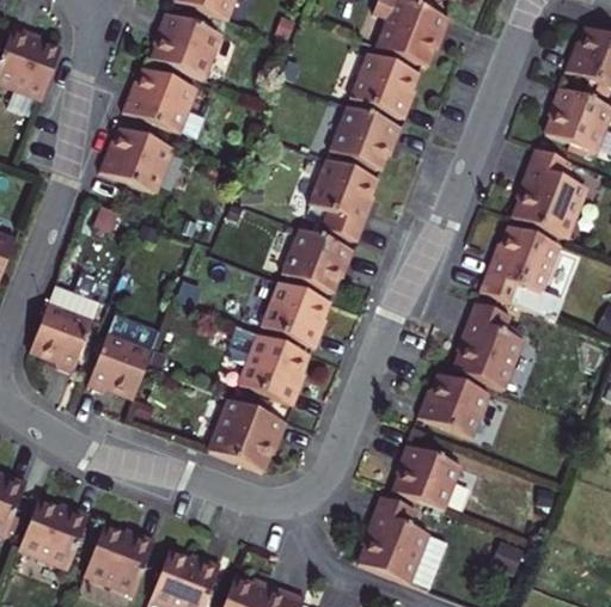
[(177,0),(233,22),(242,0),(177,0)]
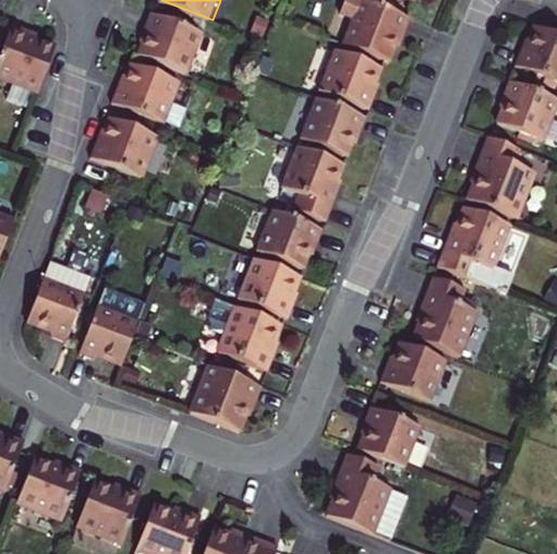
[(356,20),(363,0),(346,0),(340,13),(356,20)]
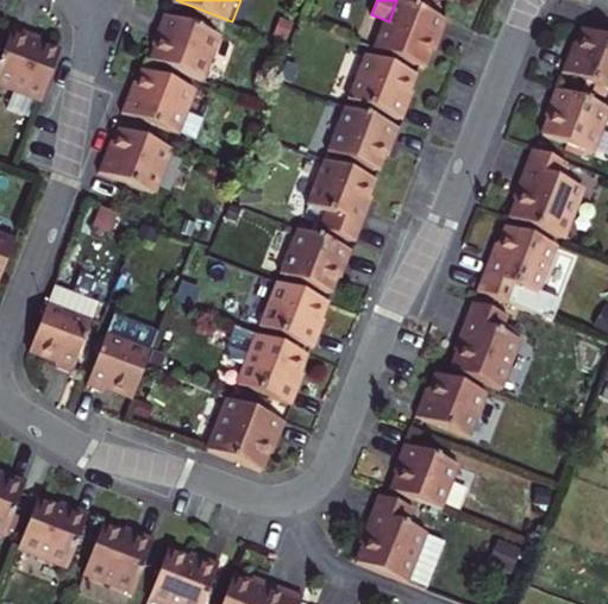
[(449,41),(456,20),(403,0),(396,0),(389,21),(378,46),(430,67),(436,52),(442,37),(449,41)]
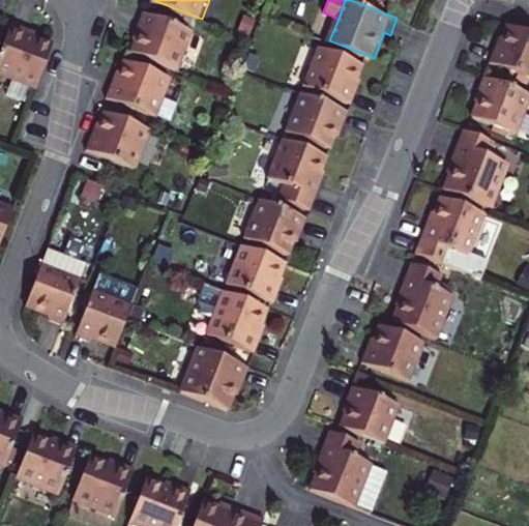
[(198,31),(141,9),(138,18),(135,26),(139,28),(130,50),(182,69),(198,31)]
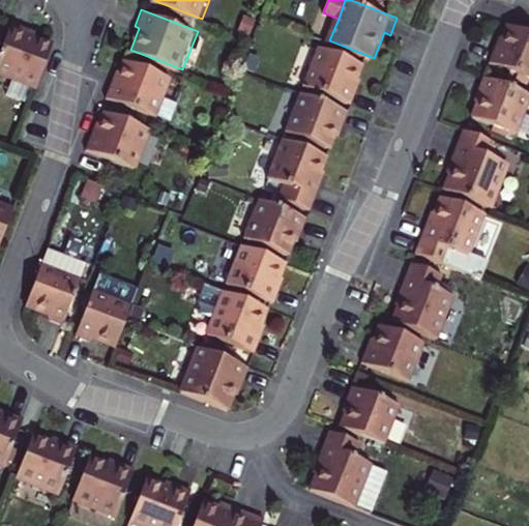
[(19,25),(10,22),(0,49),(0,75),(35,88),(53,42),(26,32),(28,28),(19,25)]
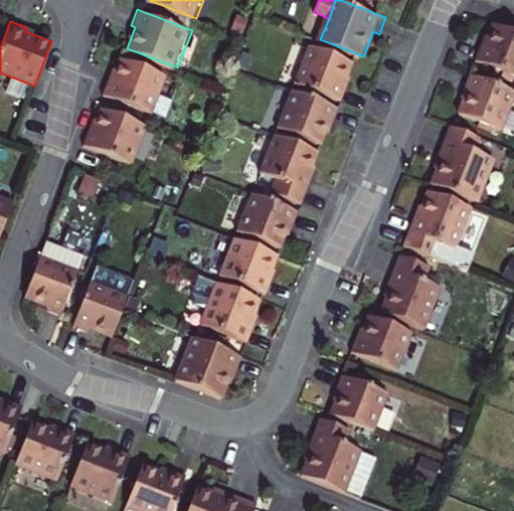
[(513,30),(495,22),(485,47),(480,46),(478,52),(476,58),(513,72),(513,30)]
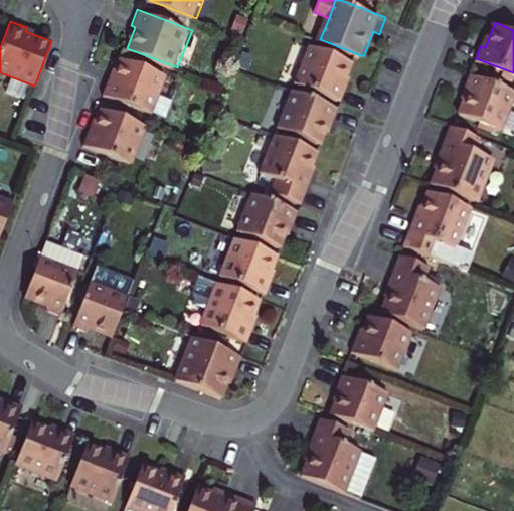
[(308,42),(293,80),(340,99),(342,93),(345,87),(341,84),(350,59),(308,42)]
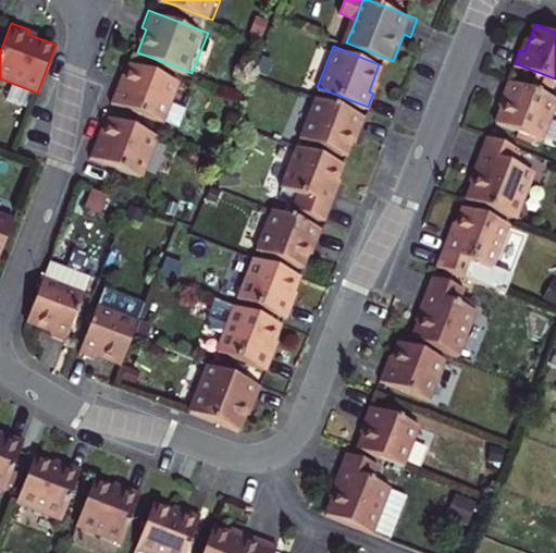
[(115,91),(111,101),(165,122),(182,82),(131,63),(123,83),(119,82),(115,91)]
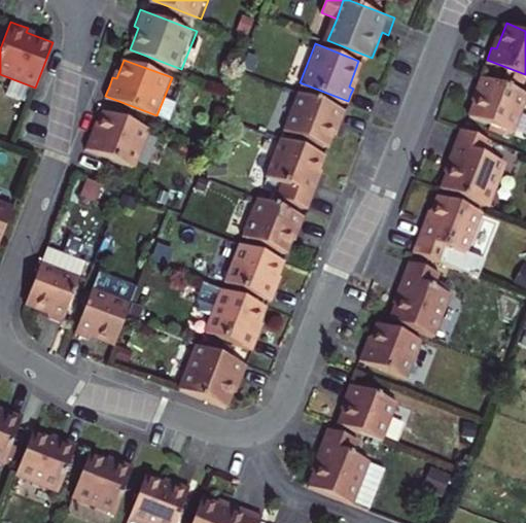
[(471,114),(511,130),(525,94),(525,92),(482,74),(475,91),(480,93),(476,104),(471,114)]
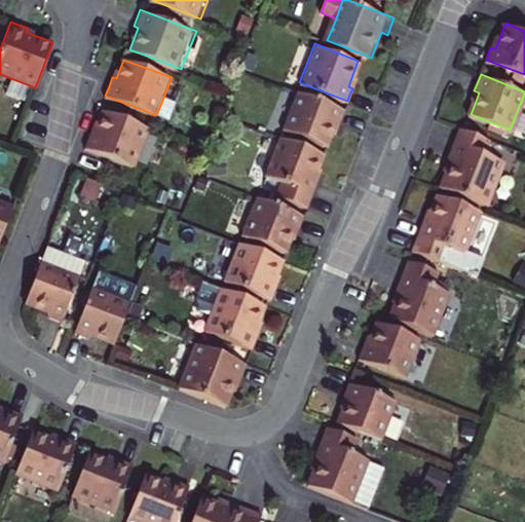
[(345,109),(297,89),(280,128),(326,146),(331,133),(336,119),(340,121),(345,109)]
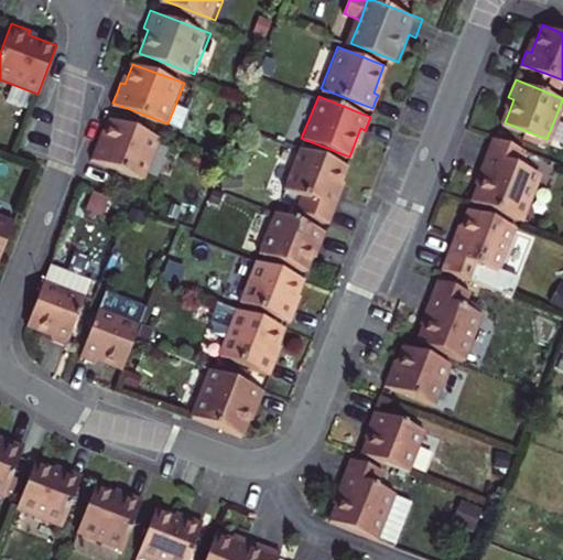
[(168,139),(111,118),(103,141),(98,141),(95,149),(91,157),(152,180),(168,139)]
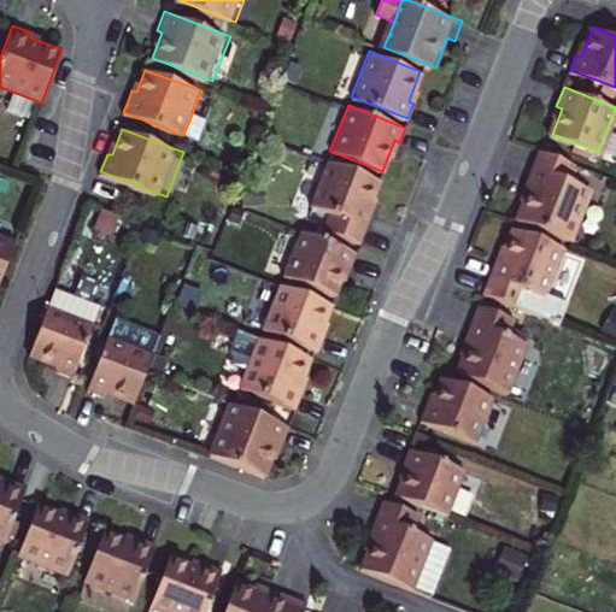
[(518,218),(573,240),(593,186),(563,175),(569,160),(539,149),(528,178),(533,181),(526,200),(518,218)]
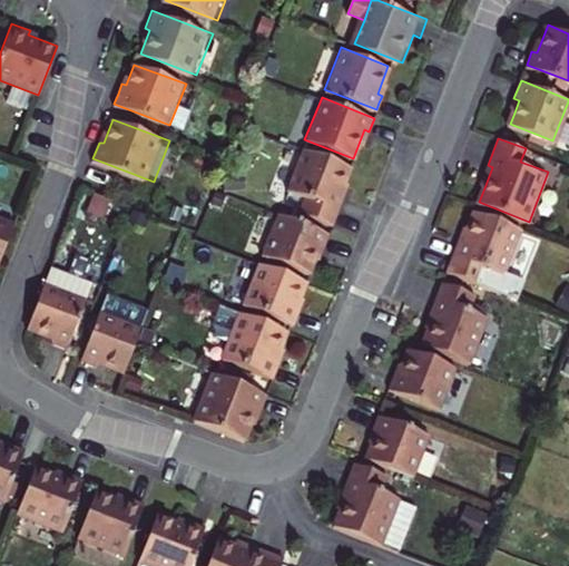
[(351,166),(302,146),(285,188),(306,195),(303,204),(336,216),(341,203),(346,189),(342,187),(351,166)]
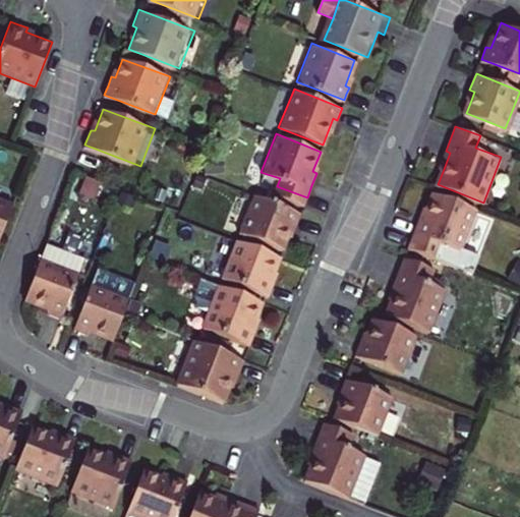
[(477,208),(435,191),(431,198),(424,217),(421,215),(416,227),(409,243),(441,255),(442,253),(457,260),(477,208)]
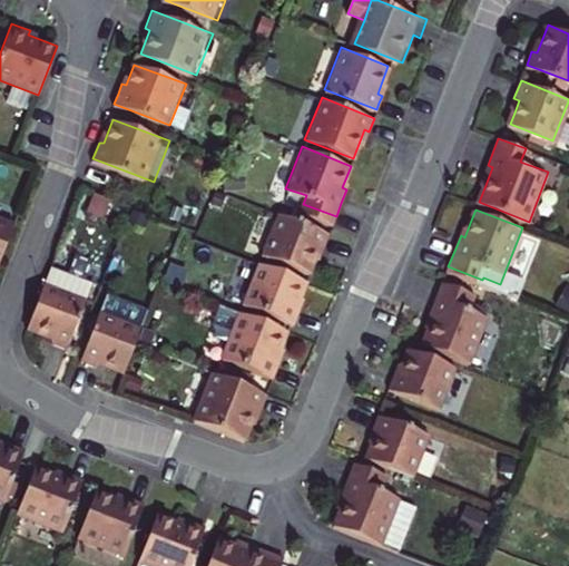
[(246,247),(308,272),(314,257),(320,244),(325,246),(330,232),(277,212),(274,218),(260,213),(246,247)]
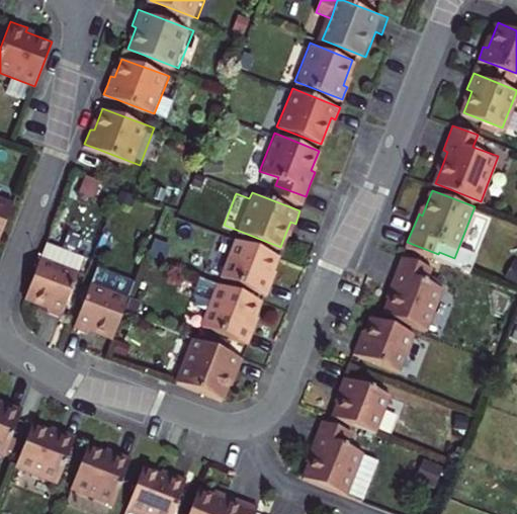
[(0,236),(14,199),(0,194),(0,236)]
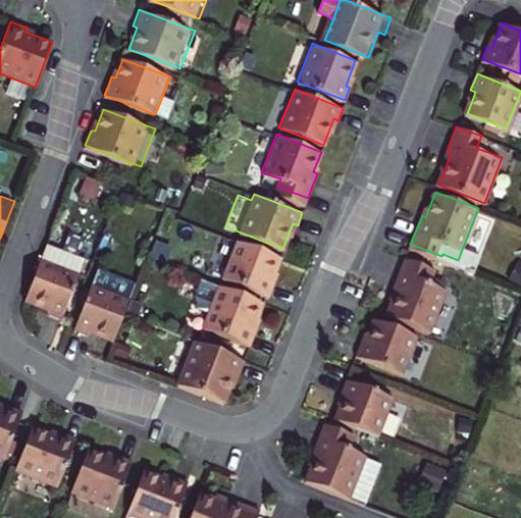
[(167,239),(154,239),(155,258),(168,257),(167,239)]
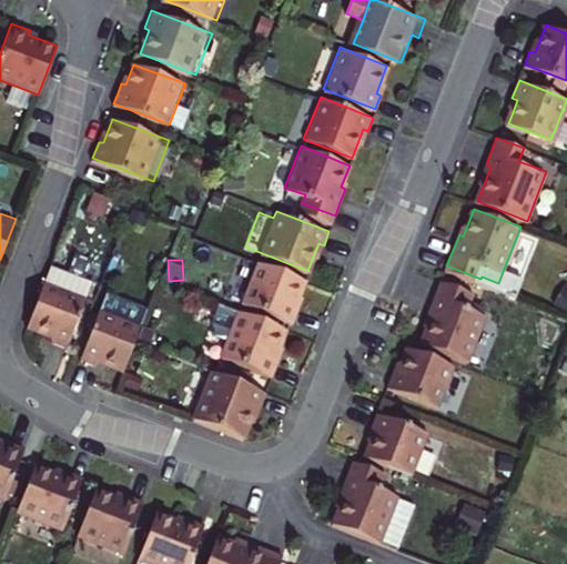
[(304,279),(256,260),(241,301),(292,322),(295,314),(297,308),(293,306),(304,279)]
